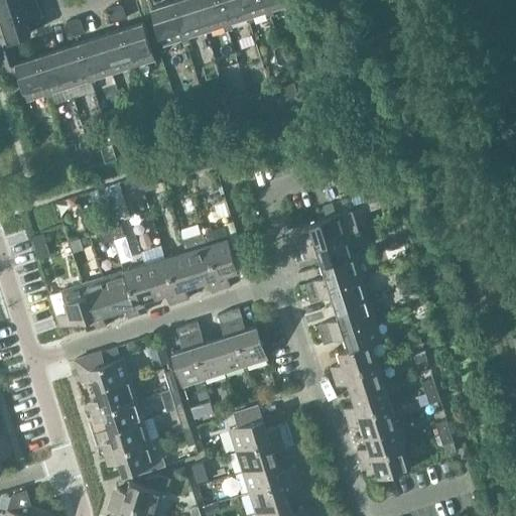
[(0,0),(0,19),(38,7),(35,0),(24,0),(21,1),(20,0),(0,0)]
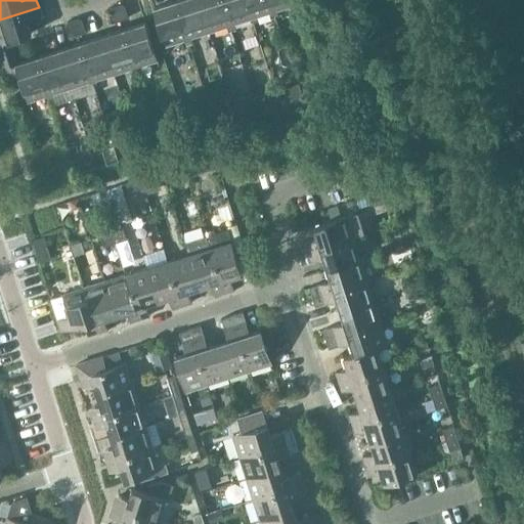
[(191,38),(210,32),(199,0),(180,0),(176,1),(189,45),(193,43),(191,38)]
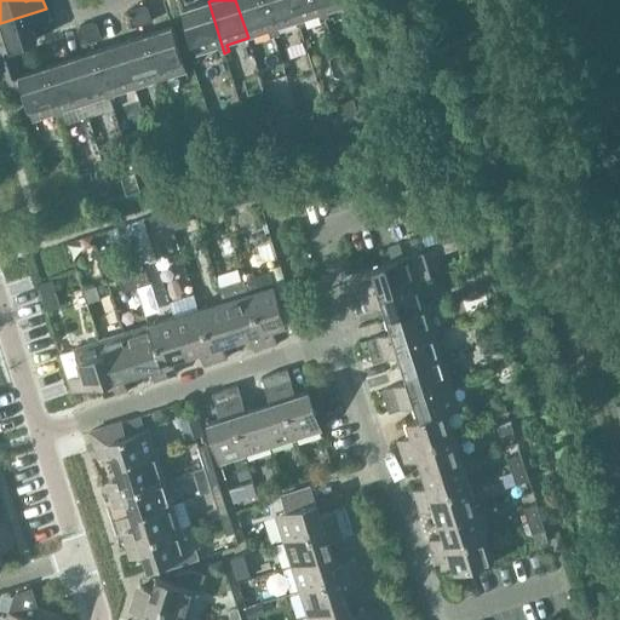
[(271,38),(275,36),(263,0),(235,0),(248,38),(269,32),(271,38)]
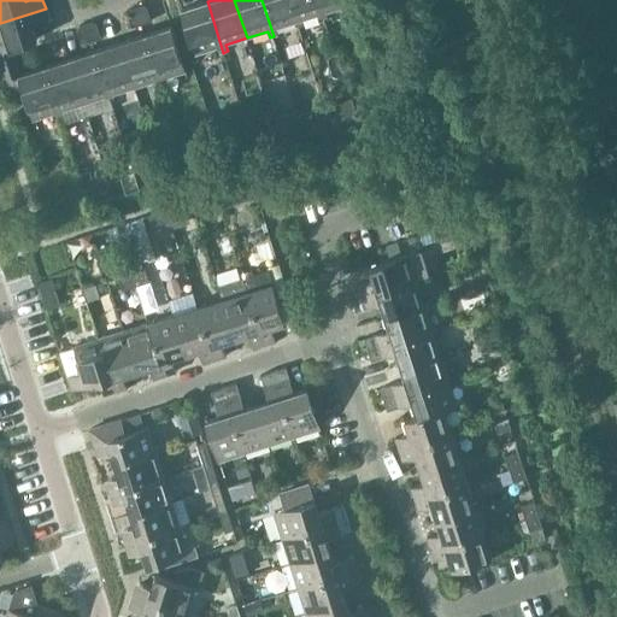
[(276,28),(298,22),(289,0),(262,0),(274,36),(278,35),(276,28)]
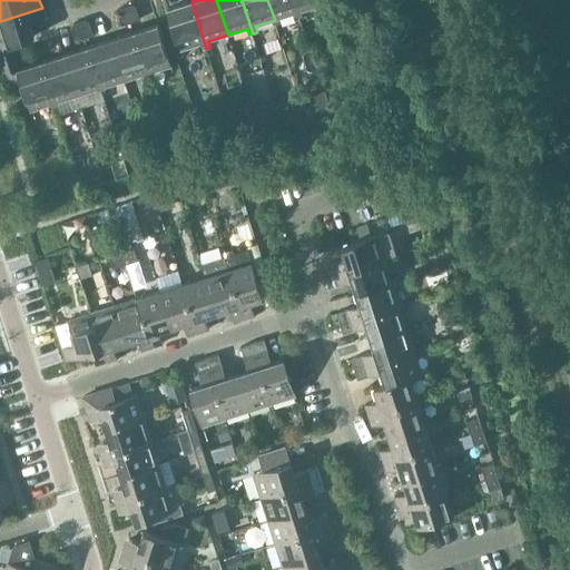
[(296,20),(300,19),(293,0),(267,0),(275,20),(294,13),(296,20)]
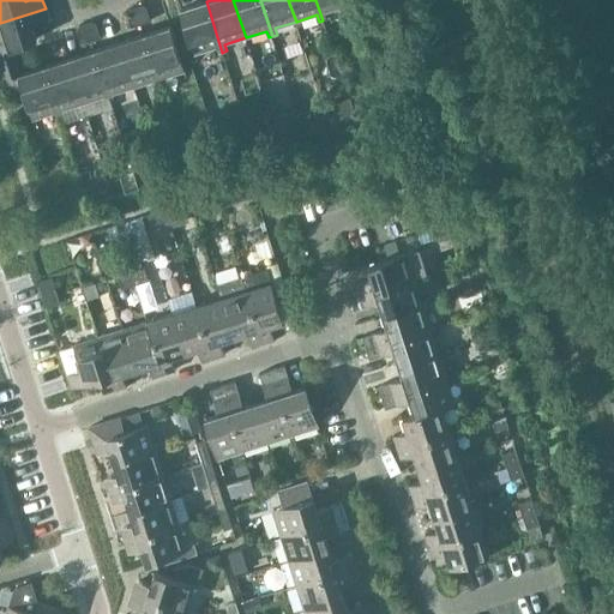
[(344,0),(315,0),(323,20),(326,19),(325,12),(347,5),(344,0)]
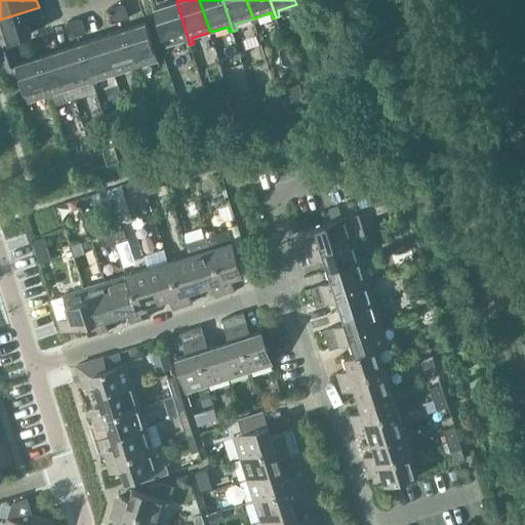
[(185,40),(187,46),(190,45),(176,1),(154,8),(166,46),(185,40)]
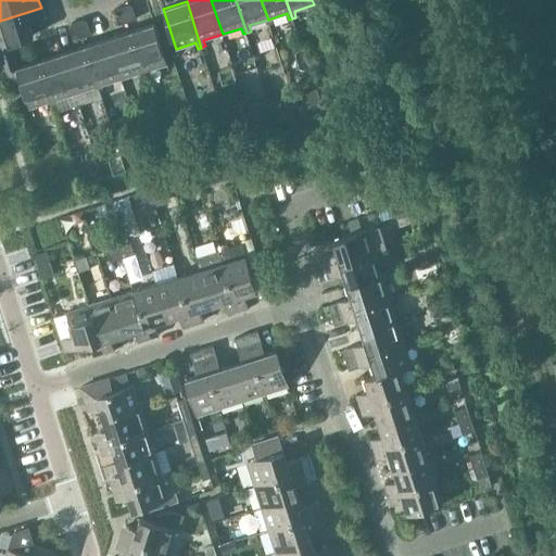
[(124,7),(128,22),(136,19),(133,5),(130,4),(124,7)]
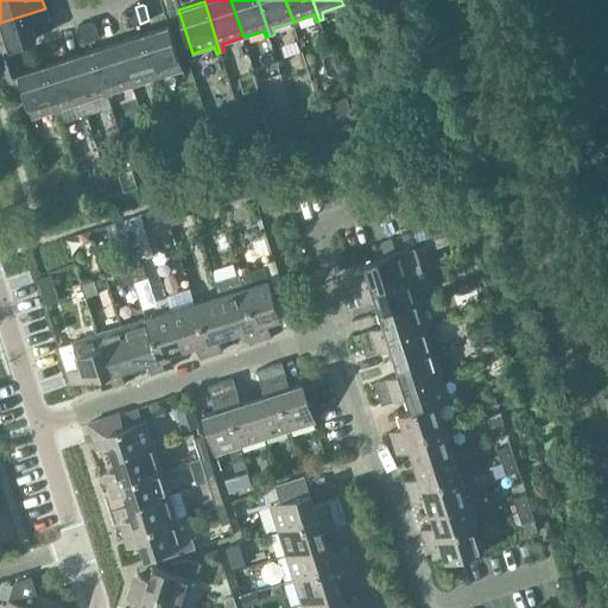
[(140,24),(135,7),(128,10),(127,13),(131,26),(140,24)]
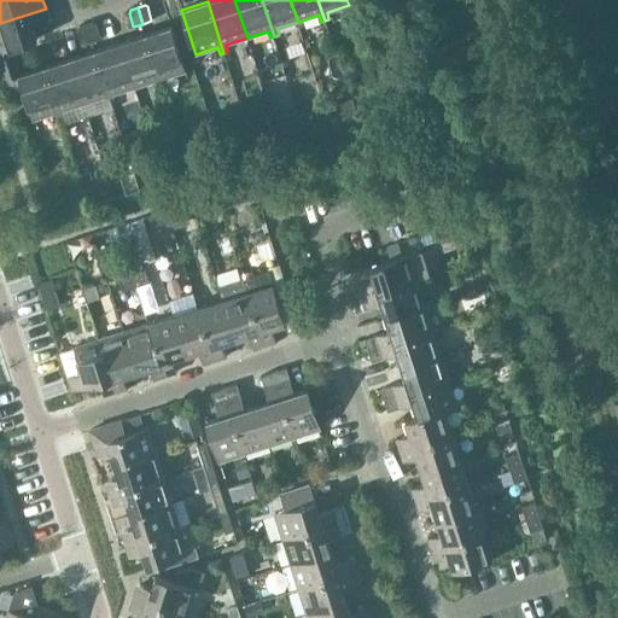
[(50,21),(46,9),(0,23),(0,59),(1,65),(15,60),(11,48),(38,40),(34,27),(50,21)]
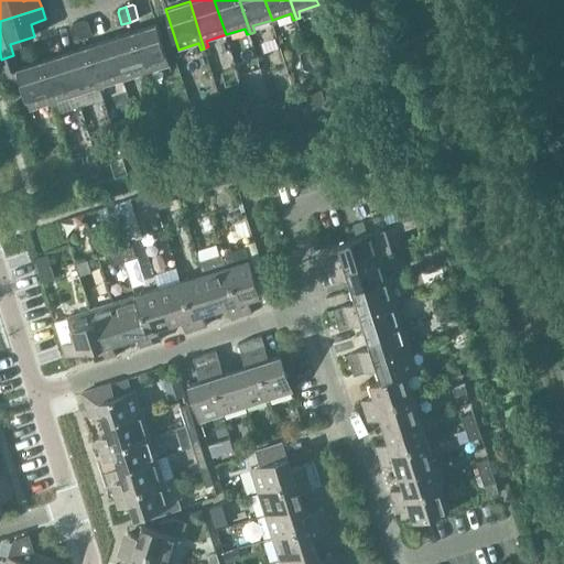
[(79,21),(84,36),(93,33),(88,21),(85,20),(79,21)]
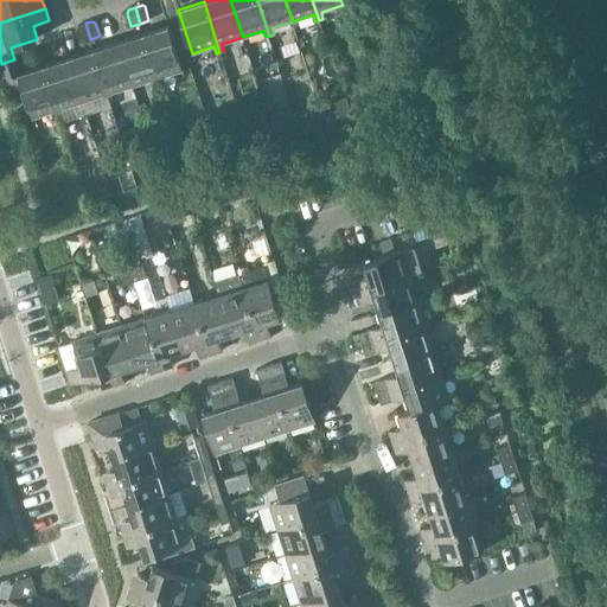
[(90,39),(85,23),(80,25),(76,30),(80,43),(90,39)]
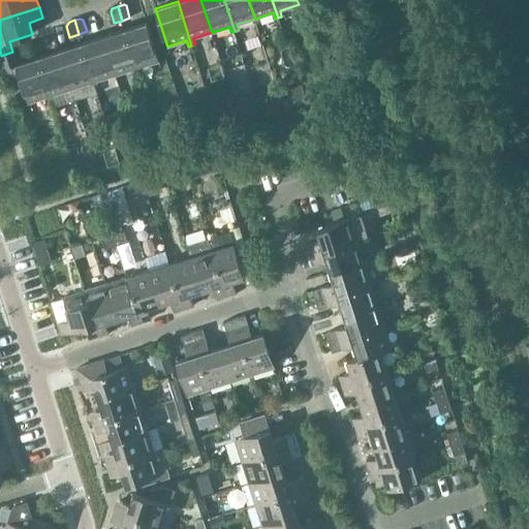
[(147,23),(125,30),(138,73),(143,72),(141,67),(159,61),(147,23)]
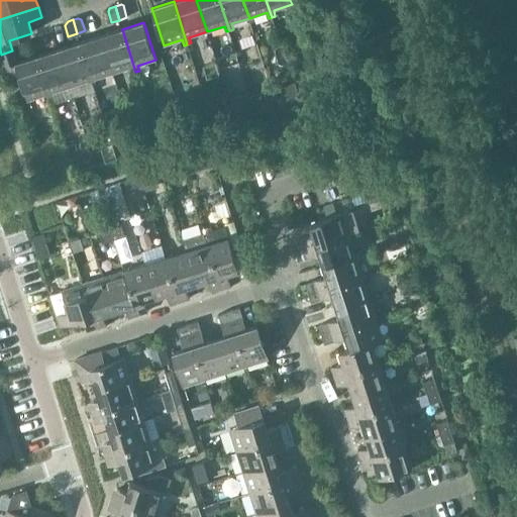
[(101,36),(113,74),(130,68),(132,73),(135,72),(122,29),(101,36)]
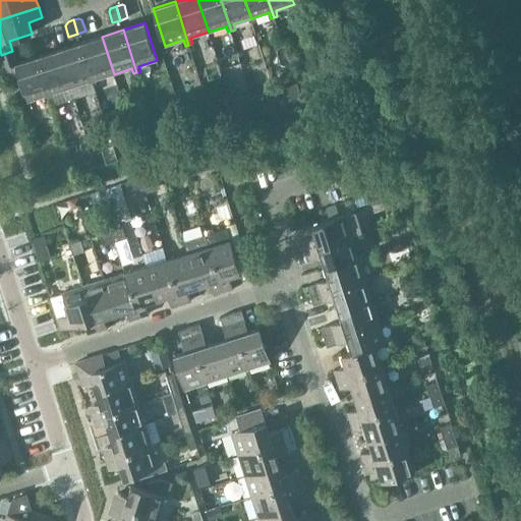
[(114,74),(102,37),(80,44),(95,87),(98,85),(96,79),(114,74)]
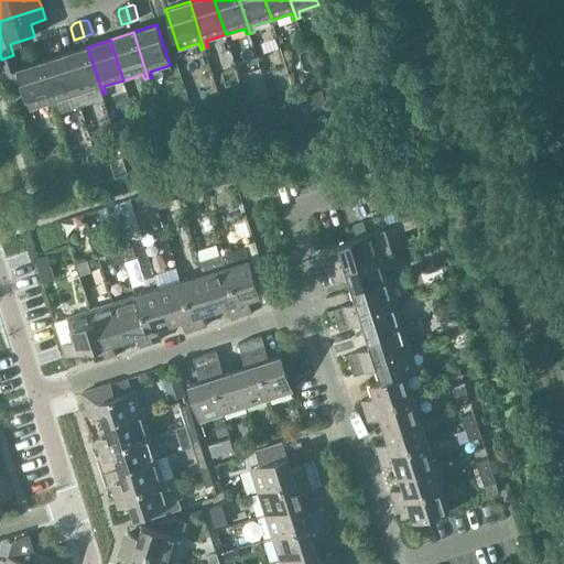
[(98,95),(102,94),(87,47),(64,54),(77,95),(96,88),(98,95)]
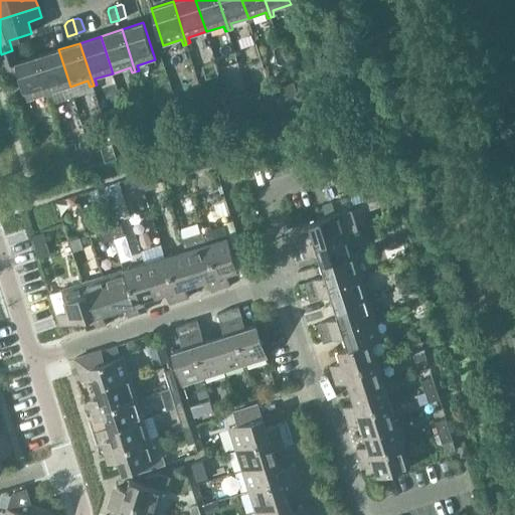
[(37,56),(51,99),(54,98),(52,92),(70,87),(58,49),(37,56)]
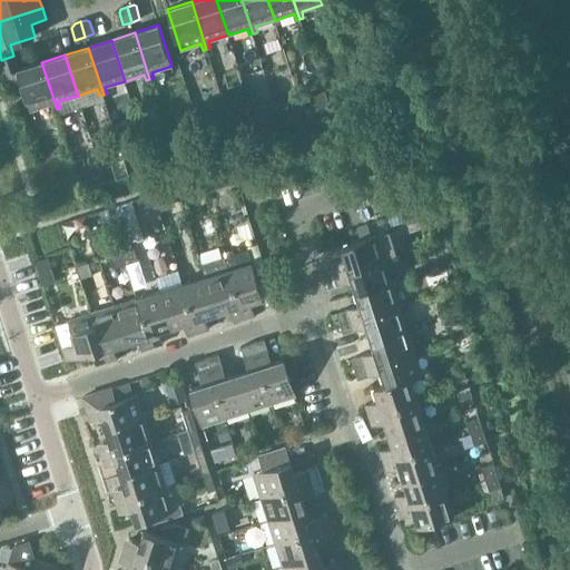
[(17,67),(13,56),(1,60),(5,70),(6,74),(18,70),(17,67)]
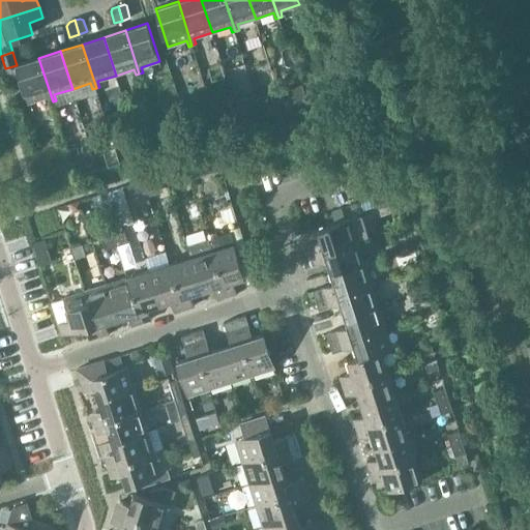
[(49,102),(53,101),(38,58),(17,65),(5,68),(9,79),(20,76),(28,102),(48,97),(49,102)]
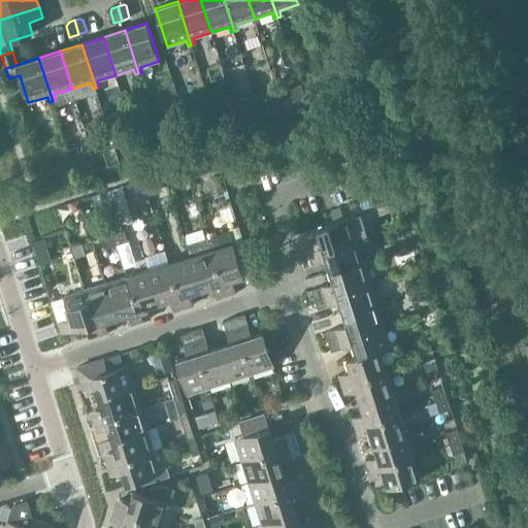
[(301,88),(288,92),(292,106),(305,102),(301,88)]
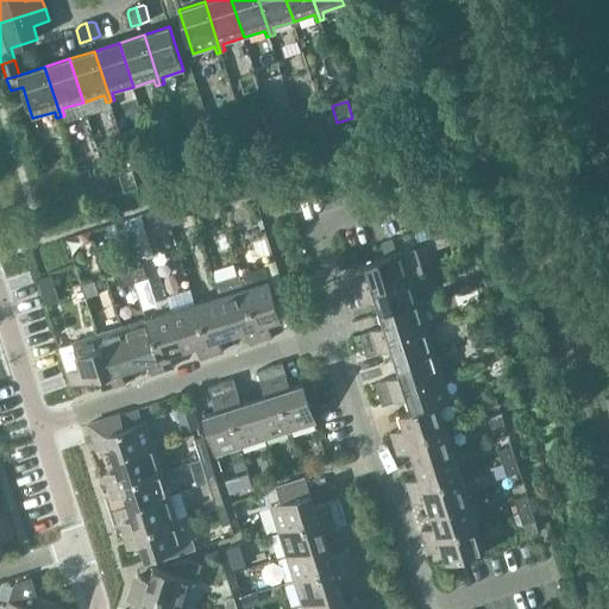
[(313,112),(296,117),(301,132),(316,127),(313,112)]
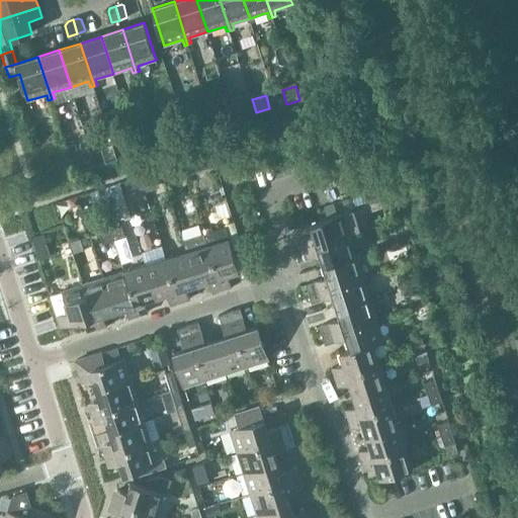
[(182,163),(186,175),(197,171),(193,159),(182,163)]
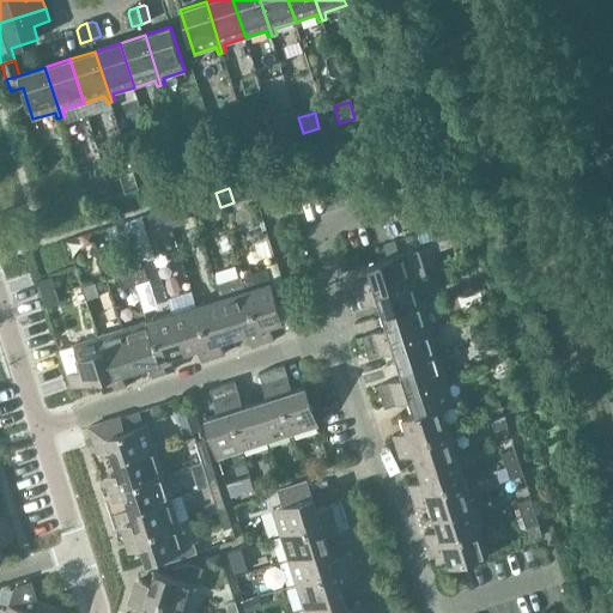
[(220,207),(216,193),(201,198),(206,212),(220,207)]
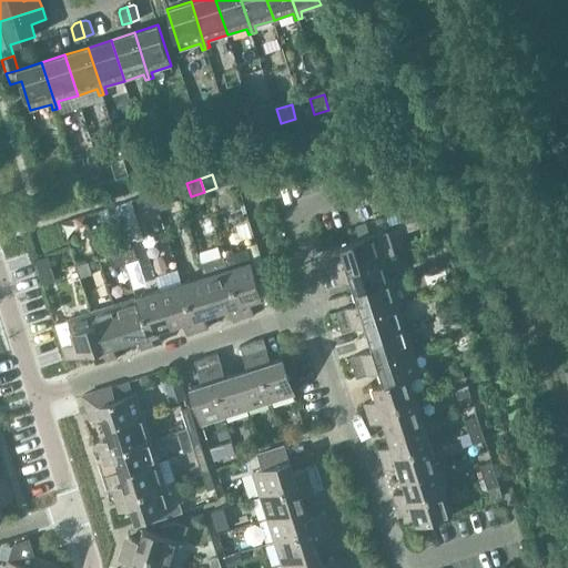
[(170,189),(154,193),(158,206),(173,201),(170,189)]
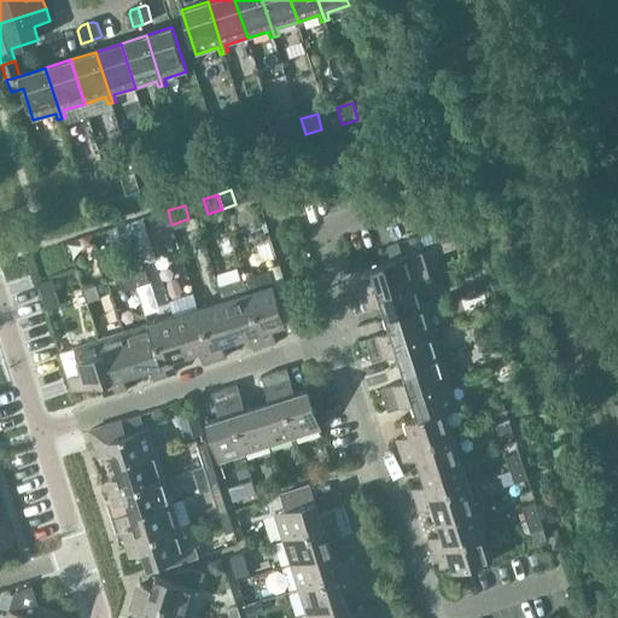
[(168,210),(150,216),(155,229),(172,225),(168,210)]
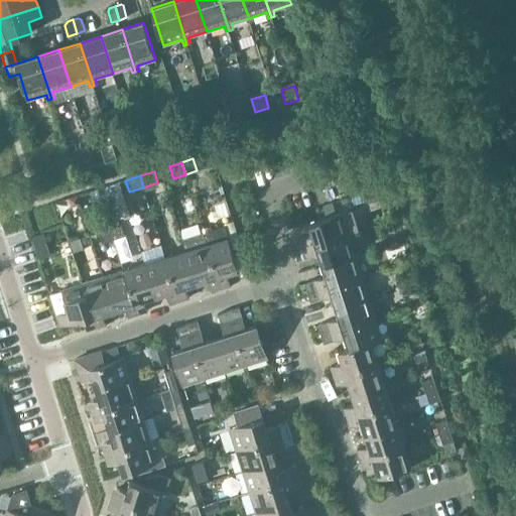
[(377,188),(370,191),(374,202),(386,198),(382,187),(377,188)]
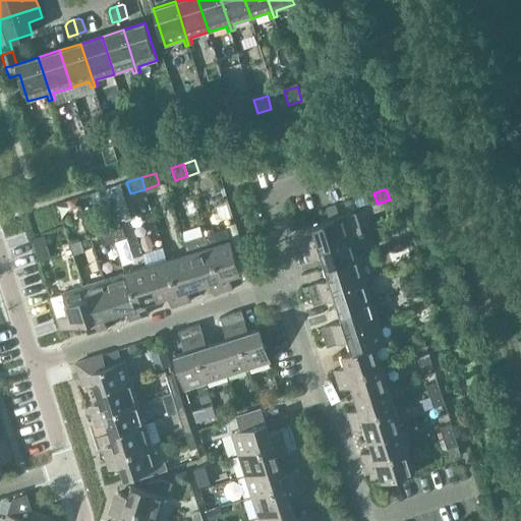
[(356,198),(355,199),(357,207),(368,203),(365,195),(359,197),(356,198)]
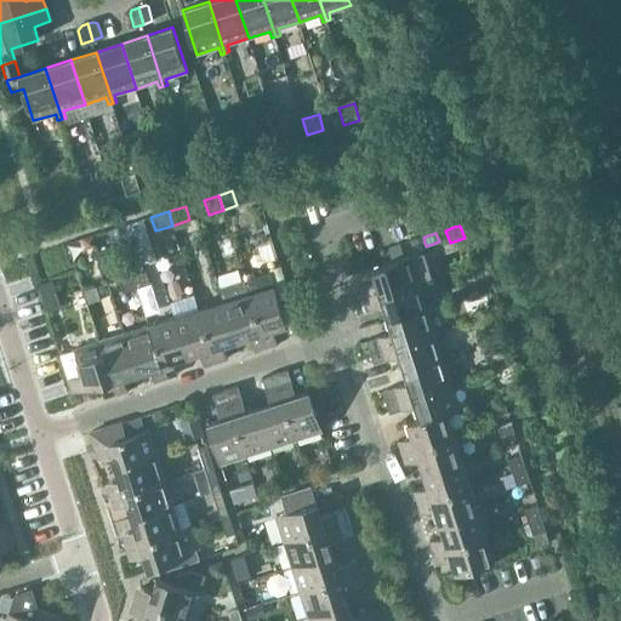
[(93,235),(84,238),(87,249),(97,246),(93,235)]
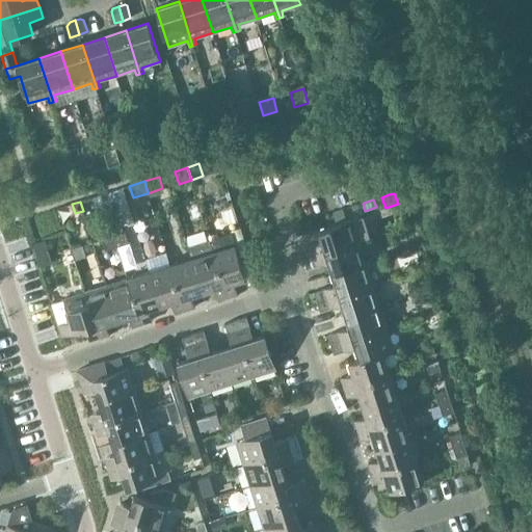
[(342,210),(341,211),(334,213),(337,222),(346,219),(343,210),(342,210)]
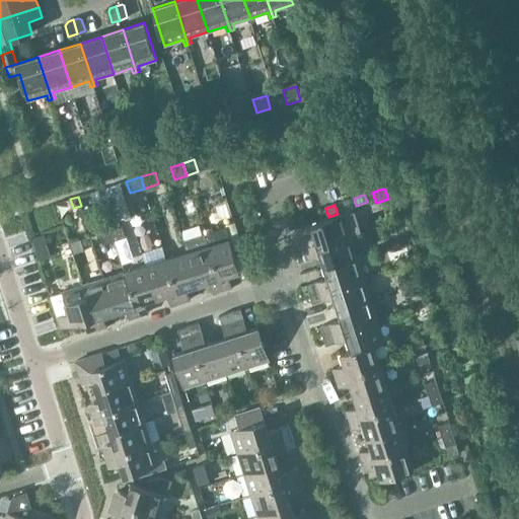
[(297,252),(351,235),(362,232),(355,211),(311,225),(315,236),(294,243),(297,252)]
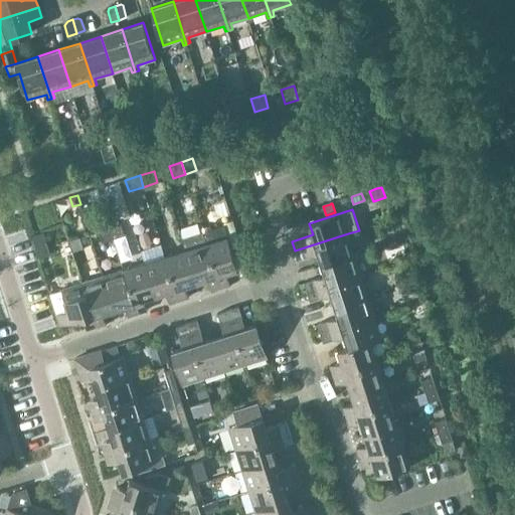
[(152,214),(156,225),(167,222),(163,211),(152,214)]
